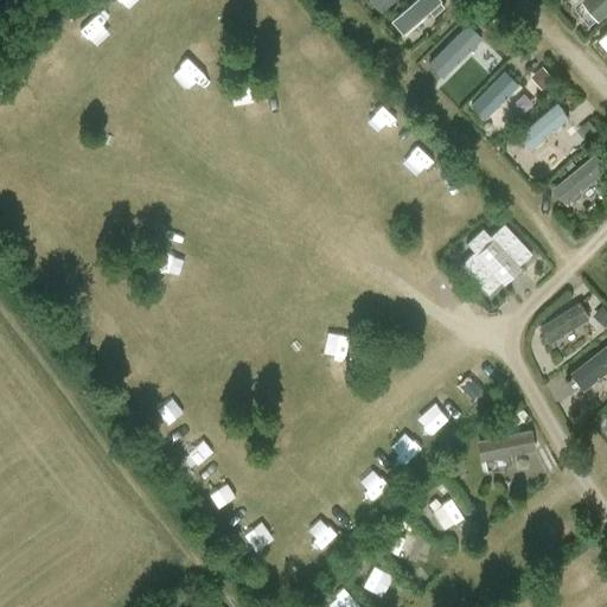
[(369,0),(382,13),(394,0),(369,0)]
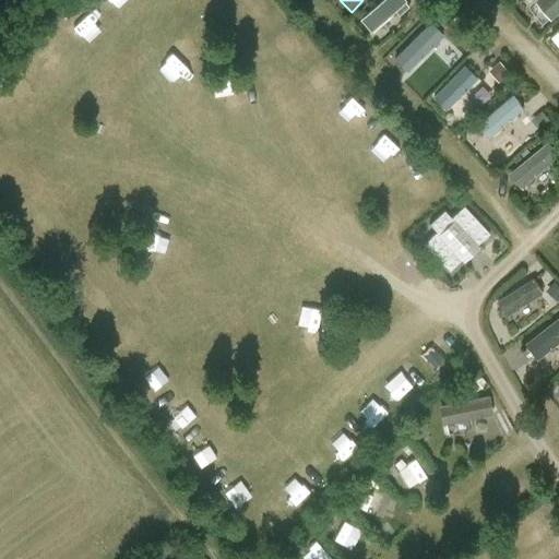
[(405,0),(379,0),(358,18),(369,32),(407,2),(405,0)]
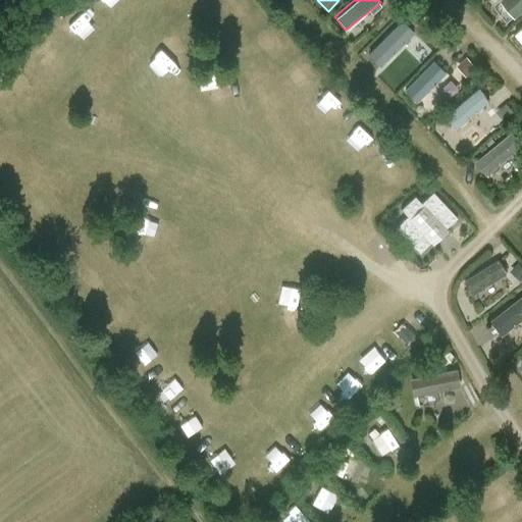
[(521,0),(503,0),(512,17),(521,12),(521,0)]
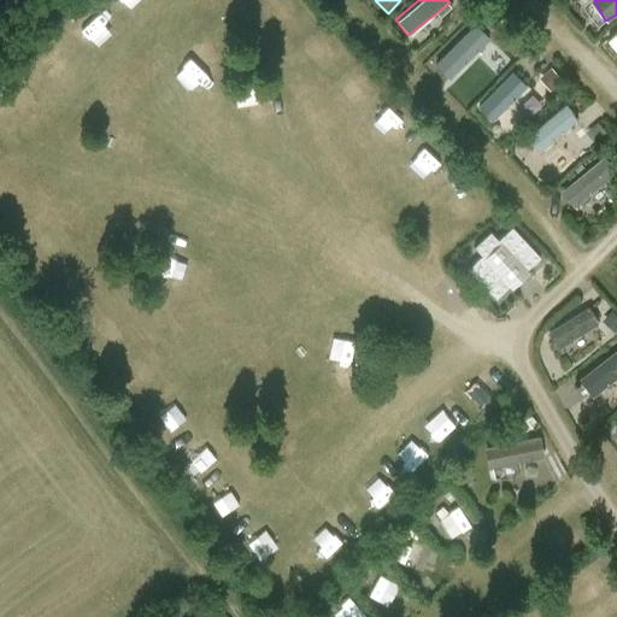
[(475,23),(433,63),(448,78),(489,39),(475,23)]
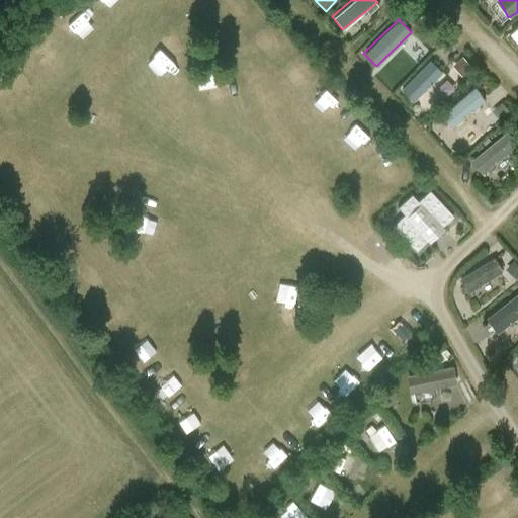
[(411,100),(443,74),(431,59),(399,85),(411,100)]
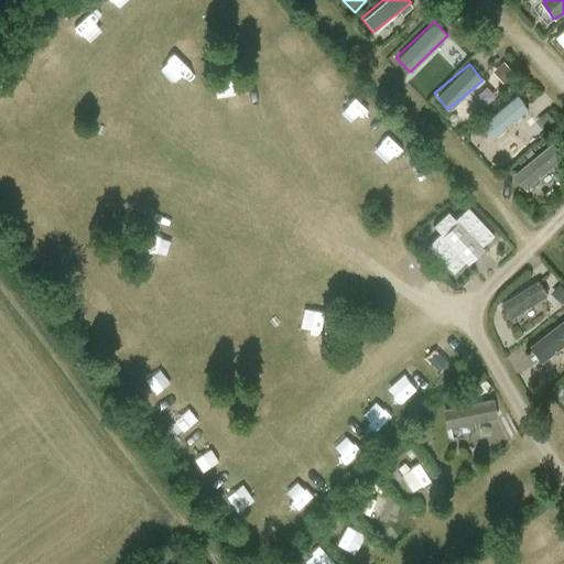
[(514,93),(480,126),(494,140),(529,108),(514,93)]
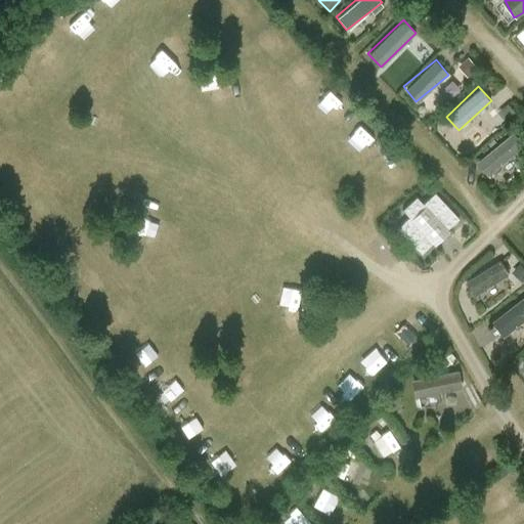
[(488,175),(523,145),(523,142),(514,131),(477,161),(488,175)]
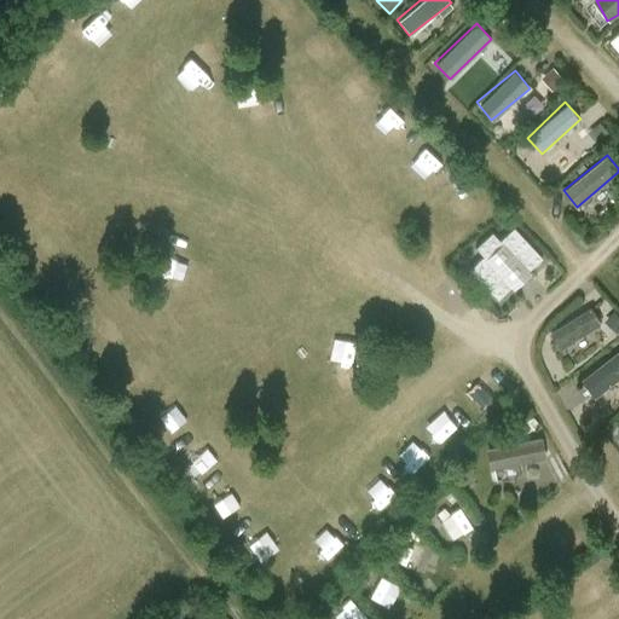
[(492,231),(474,246),(481,255),(468,267),(496,301),(544,260),(514,225),(498,238),(492,231)]
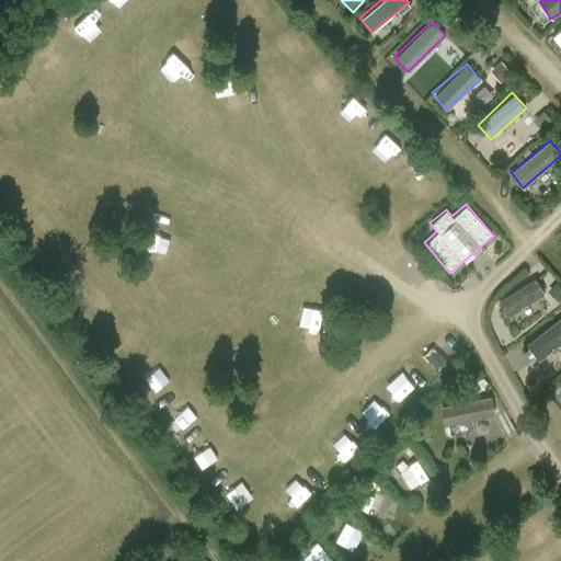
[(149,263),(161,263),(161,247),(149,245),(149,263)]
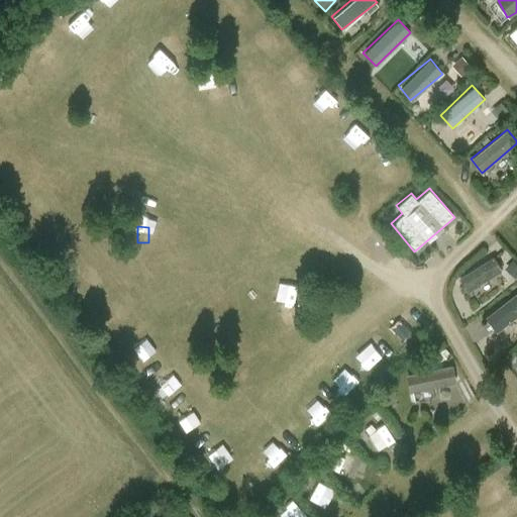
[(468,293),(503,270),(493,254),(457,277),(468,293)]
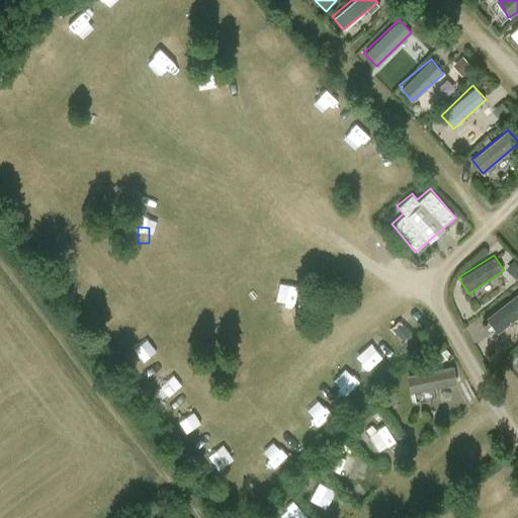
[(270,280),(286,276),(283,263),(267,267),(270,280)]
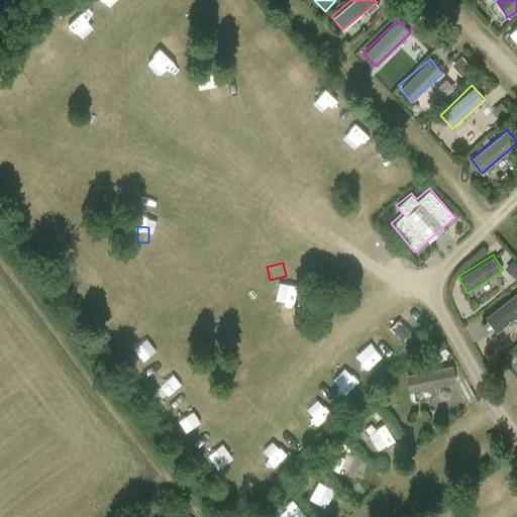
[(494,329),(516,316),(516,295),(486,313),(494,329)]
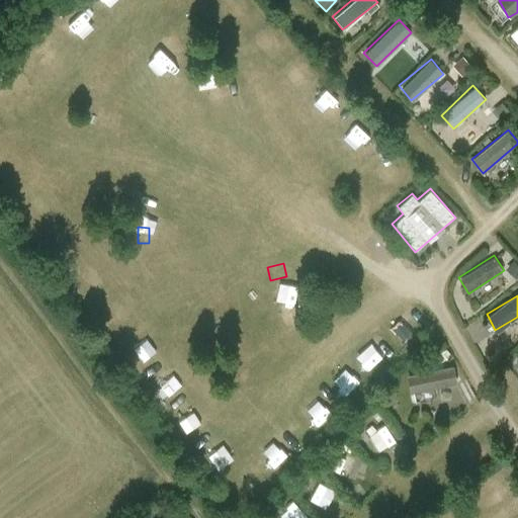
[(409,392),(456,383),(453,365),(406,374),(409,392)]
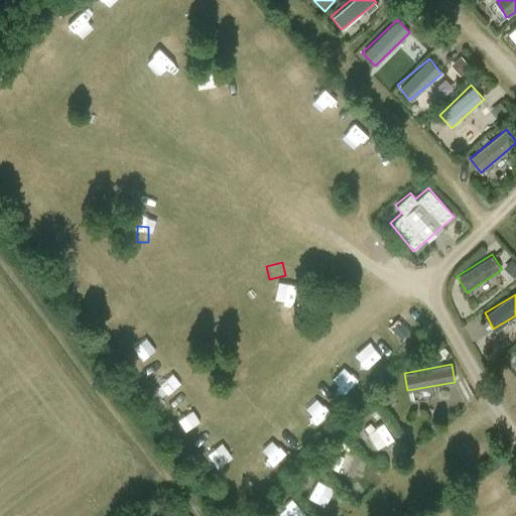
[(333,453),(328,470),(348,476),(353,459),(333,453)]
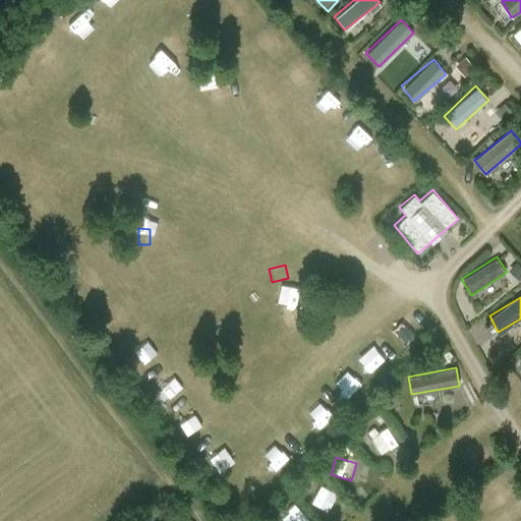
All buildings are outlined.
